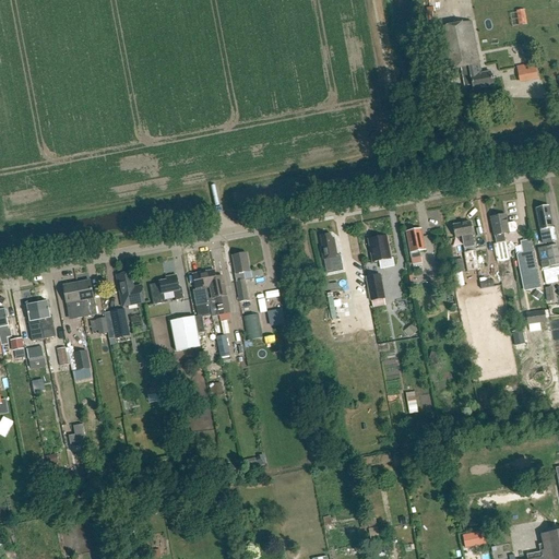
[(440,28),(436,30),(443,72),(464,68),(465,75),(463,75),(465,86),(472,85),(473,91),(494,87),(490,73),(479,75),(477,66),(479,64),(472,22),(451,26),(440,28)]
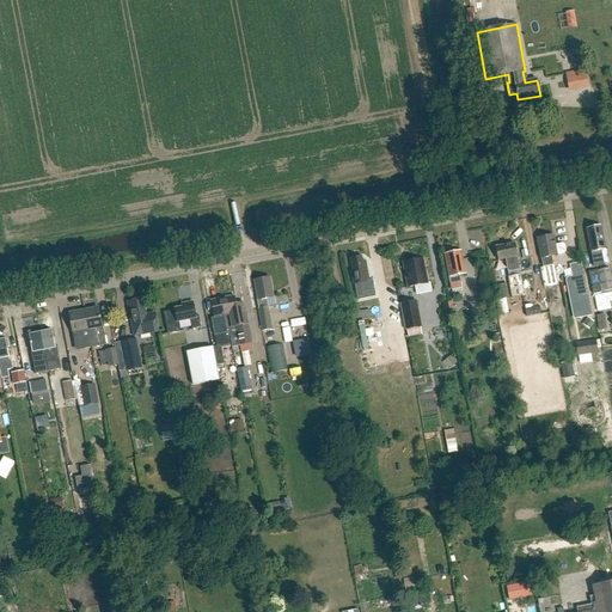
[(563,72),(567,90),(587,86),(583,68),(563,72)]
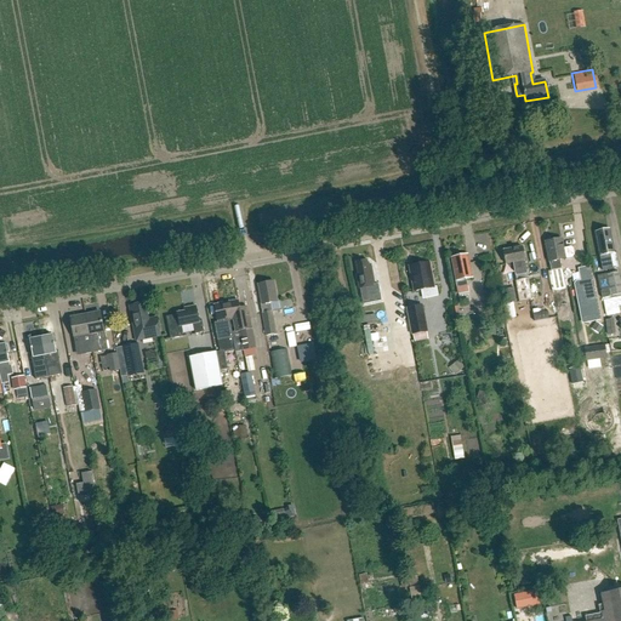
[(597,233),(598,244),(597,245),(602,272),(611,271),(619,269),(616,255),(614,255),(613,243),(610,243),(609,231),(597,233)]
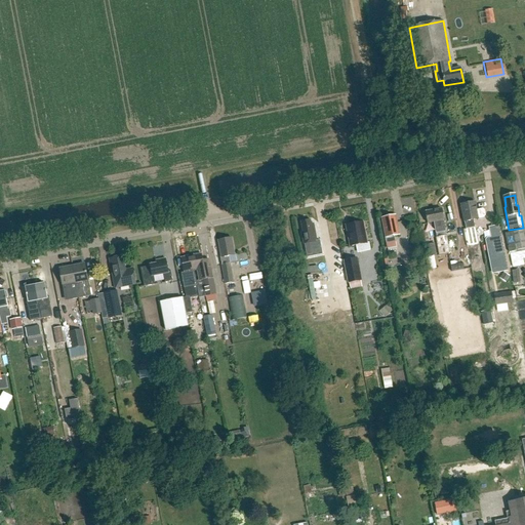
[(476,210),(475,202),(461,205),(465,221),(466,230),(475,228),(474,220),(478,219),(478,218),(484,217),(485,215),(484,210),(482,209),(476,210)]
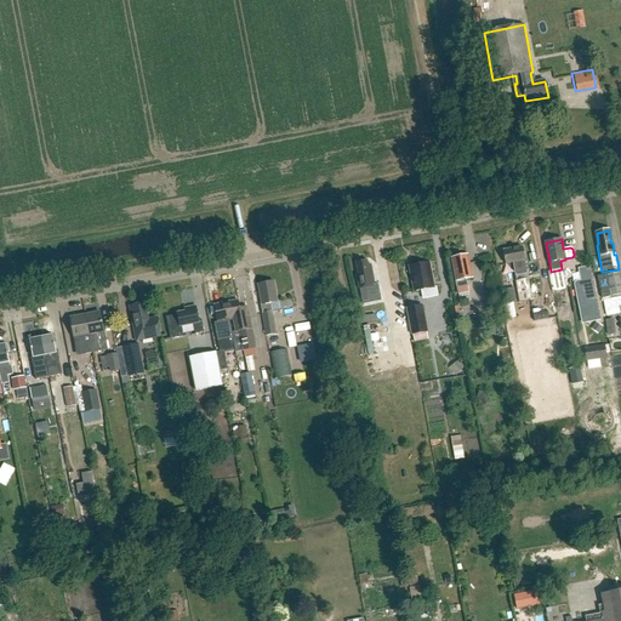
[(524,257),(522,248),(503,251),(506,265),(513,263),(516,278),(528,275),(527,269),(524,257)]
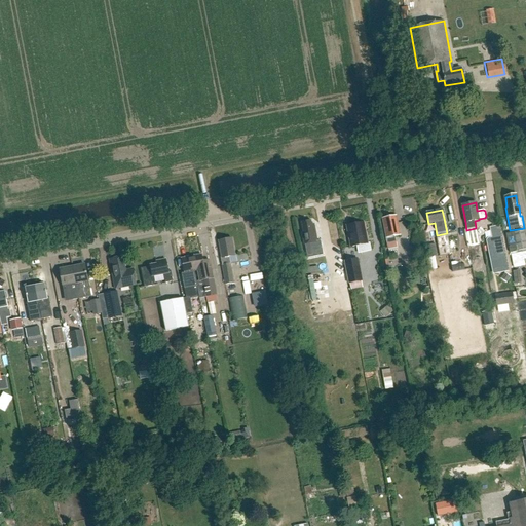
[(396,224),(393,217),(384,219),(386,226),(384,227),(386,239),(387,245),(396,242),(395,237),(400,236),(398,224),(396,224)]
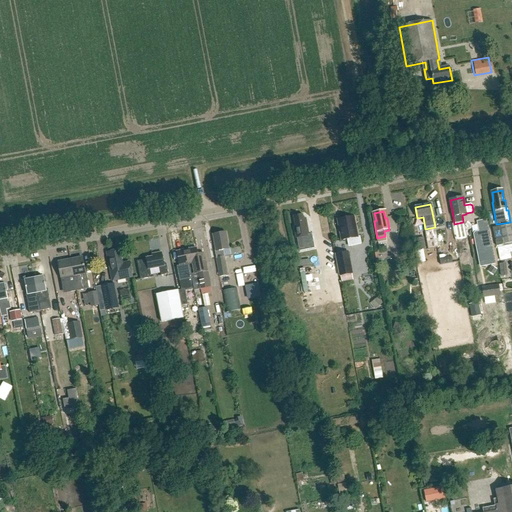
[(303,219),(303,215),(294,217),(296,227),(294,228),(297,238),(300,251),(315,248),(312,234),(309,235),(306,219),(303,219)]
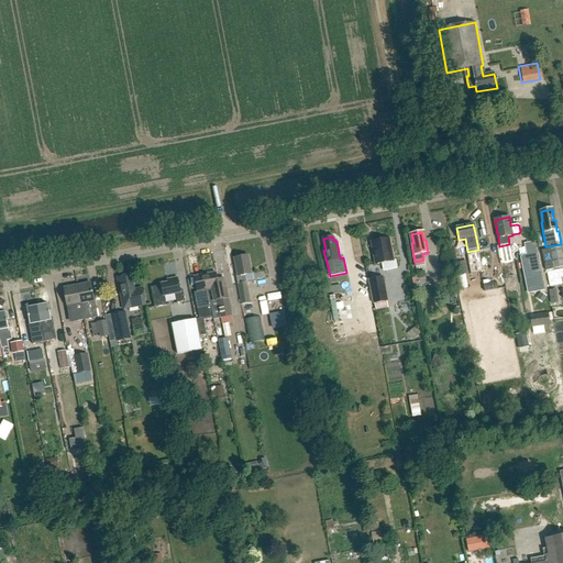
[(394,261),(388,239),(372,242),(376,265),(384,263),(385,272),(397,268),(396,261),(394,261)]
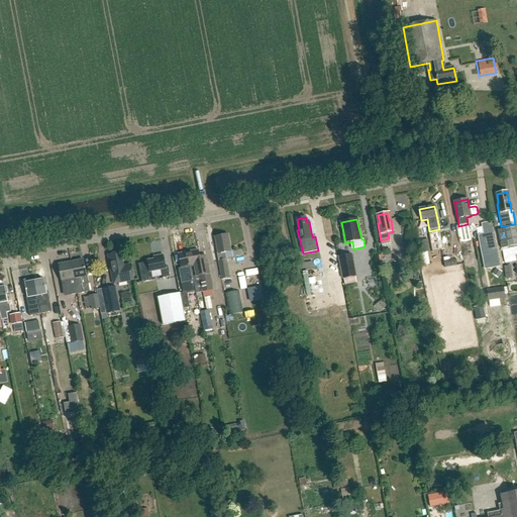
[(501,248),(502,248),(516,244),(516,237),(515,227),(497,230),(501,248)]
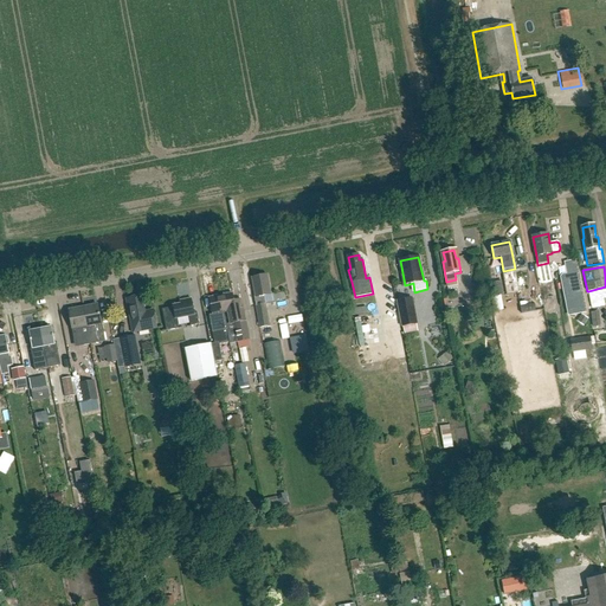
[(505,295),(520,292),(516,272),(503,275),(505,295)]
